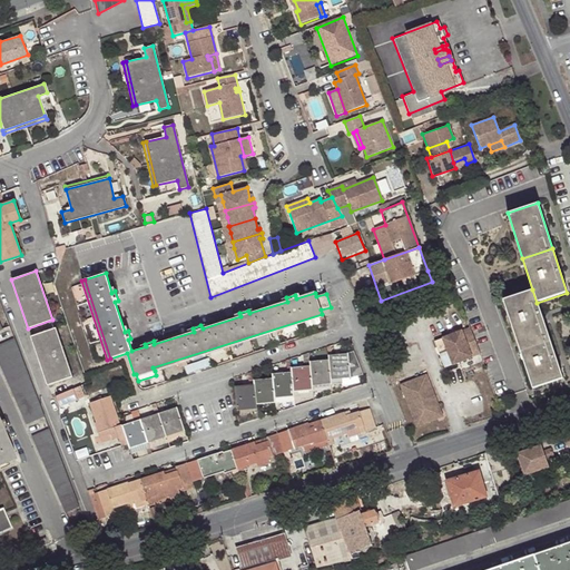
[(518,345),(548,335),(537,303),(532,290),(502,300),(518,345)]
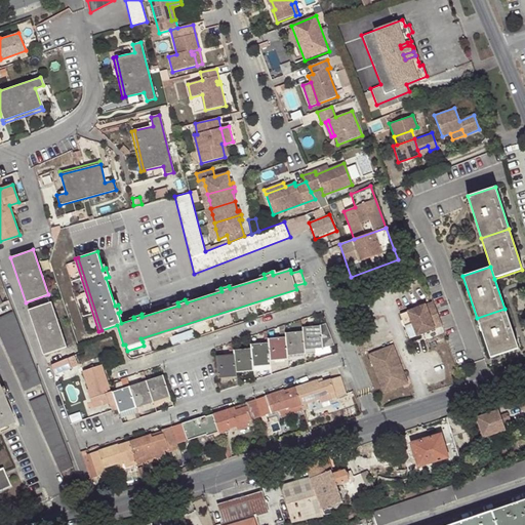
[(297,291),(296,289),(140,338),(143,341),(297,291)]
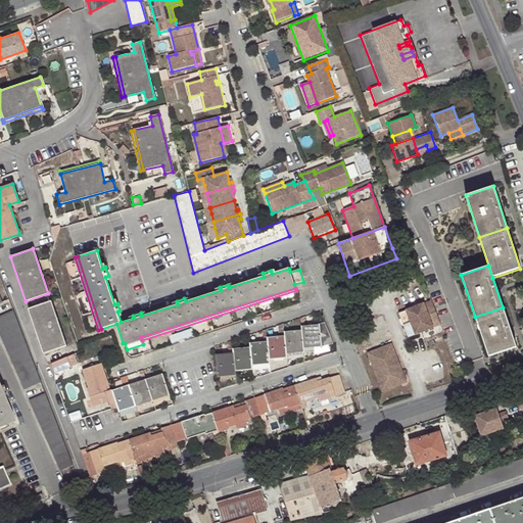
[(51,300),(29,308),(43,353),(66,345),(51,300)]
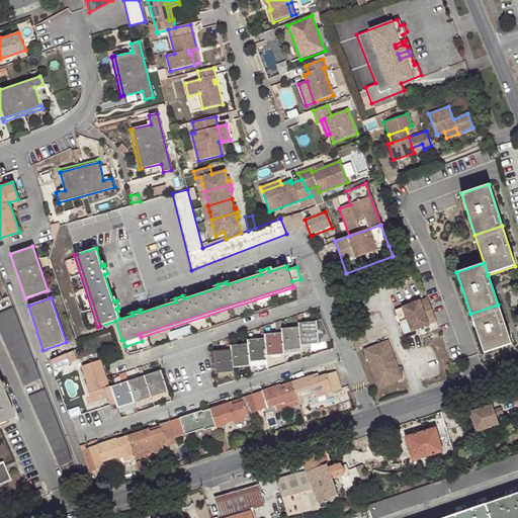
[(436,321),(427,297),(396,309),(405,333),(436,321)]
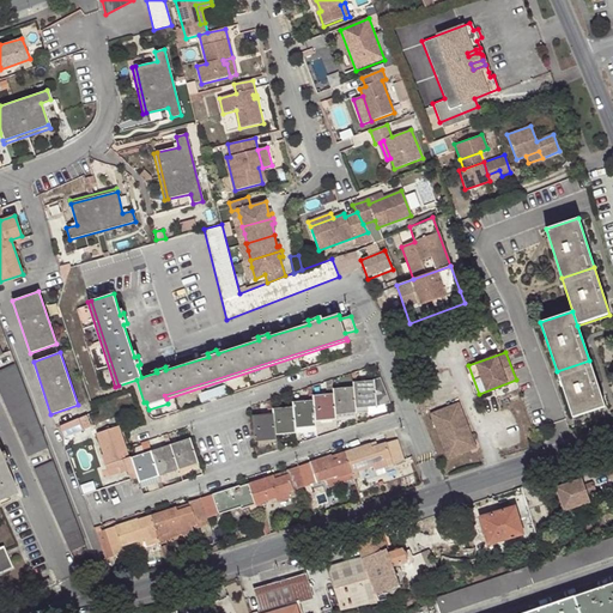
[(572,418),(604,407),(589,360),(557,371),(572,418)]
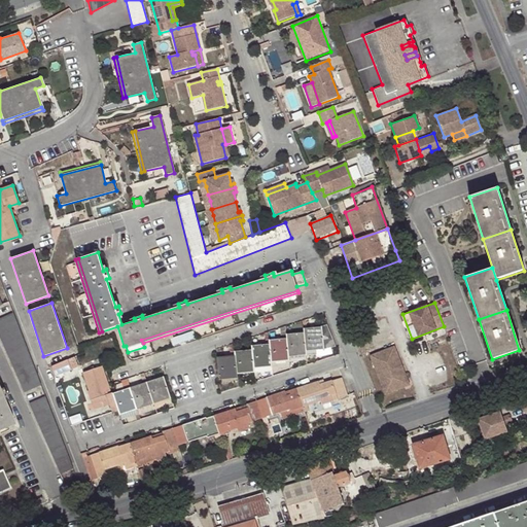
[(40,385),(12,312),(0,317),(0,340),(23,392),(40,385)]
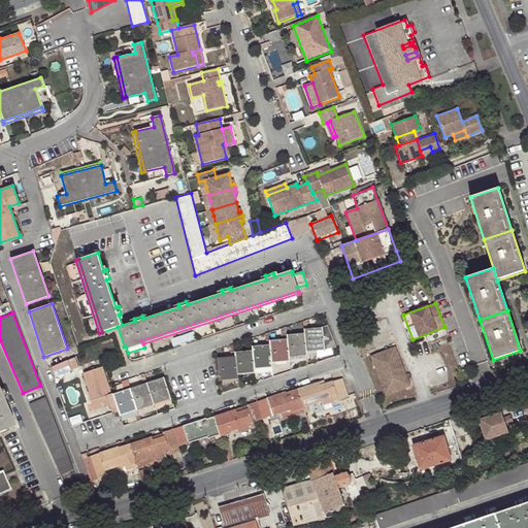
[(235,352),(230,352),(231,356),(218,357),(220,375),(237,374),(237,371),(255,369),(254,364),(271,363),(271,367),(272,375),(277,374),(276,367),(275,359),(289,358),(289,354),(306,352),(307,355),(318,355),(318,350),(317,347),(324,345),(324,350),(335,345),(327,324),(322,326),(323,327),(305,328),(304,333),(287,334),(287,326),(281,327),(282,338),(270,340),(270,343),(253,344),(253,350),(235,352)]
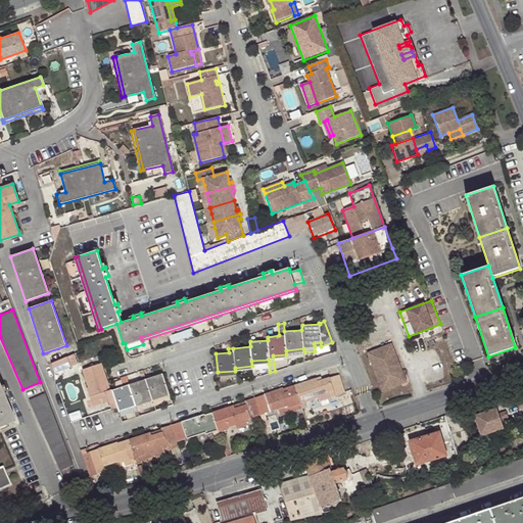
[(390,342),(366,351),(382,391),(406,381),(390,342)]
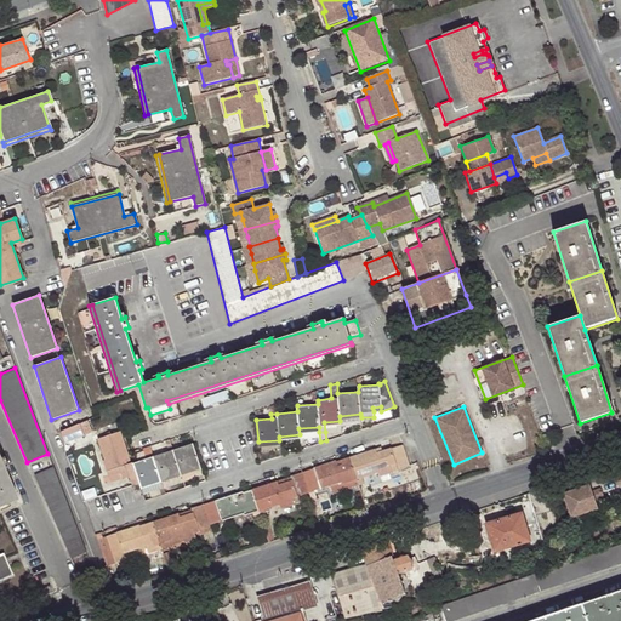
[(362,422),(362,417),(360,414),(340,416),(340,421),(341,425),(362,422)]
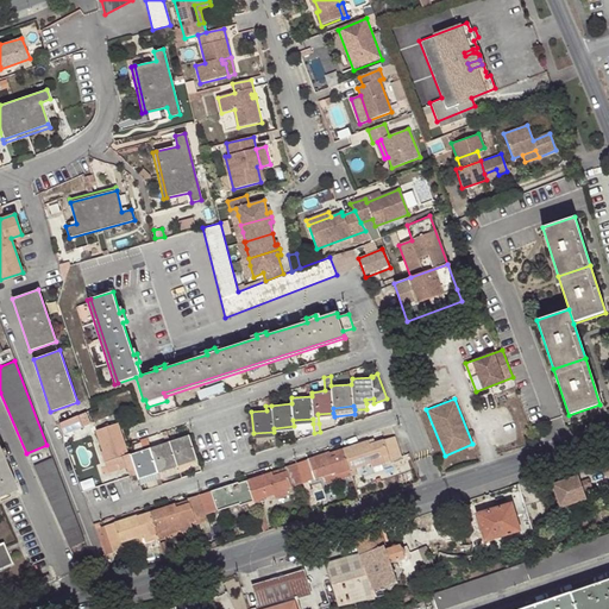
[(334,421),(334,416),(333,413),(318,414),(319,424),(334,421)]
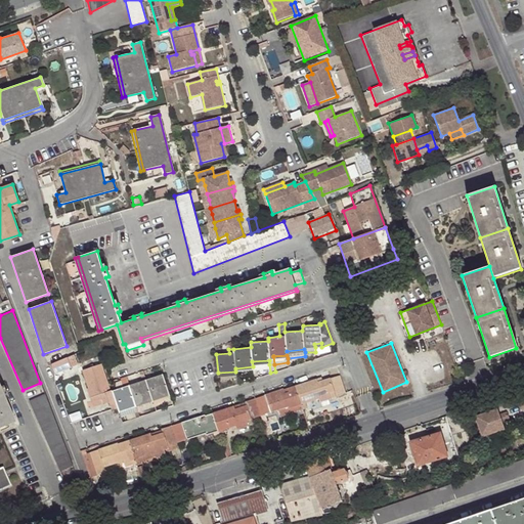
[(68,357),(51,364),(55,373),(71,366),(68,357)]
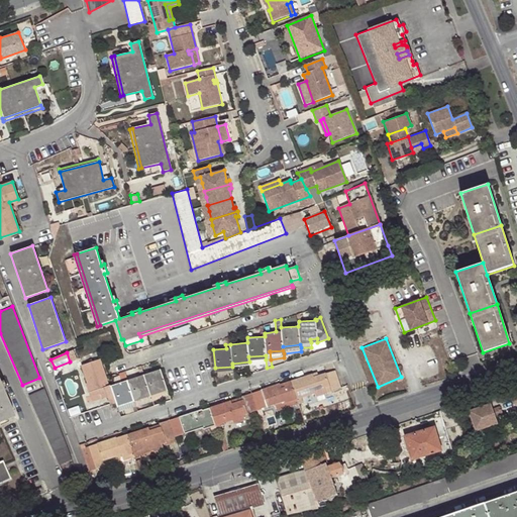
[(86,383),(90,395),(100,392),(101,397),(106,395),(110,403),(115,401),(117,411),(134,405),(132,399),(149,393),(151,398),(168,392),(160,370),(144,374),(140,366),(138,368),(140,376),(127,380),(124,371),(117,373),(120,382),(106,387),(104,383),(106,382),(99,358),(83,365),(88,382),(86,383)]
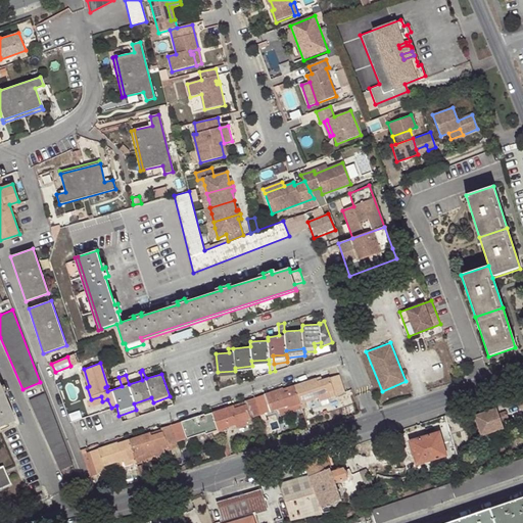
[(236,428),(248,424),(246,419),(251,417),(288,406),(288,407),(296,406),(297,410),(306,407),(305,401),(319,398),(319,401),(331,397),(329,391),(333,390),(335,395),(344,392),(338,374),(323,379),(318,381),(317,378),(287,387),(288,390),(284,391),(283,388),(244,400),(245,403),(234,408),(233,405),(204,414),(205,417),(201,419),(199,415),(161,427),(163,432),(152,435),(151,432),(119,442),(116,442),(89,452),(96,474),(123,466),(123,468),(136,464),(134,457),(151,452),(153,455),(164,450),(162,445),(165,444),(168,450),(177,446),(176,441),(204,432),(205,434),(218,430),(219,436),(224,435),(222,428),(235,425),(236,428)]
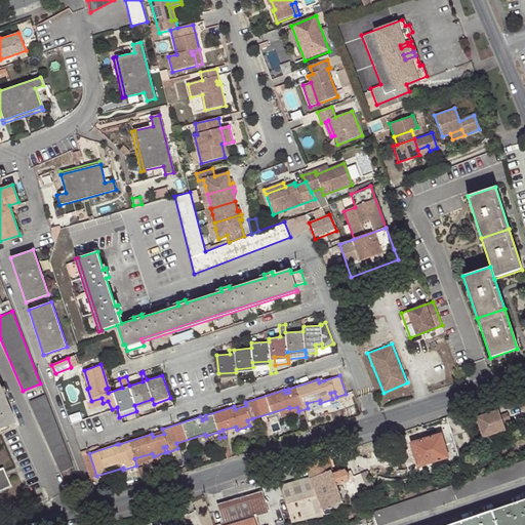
[(0,392),(0,427),(13,421),(0,392)]
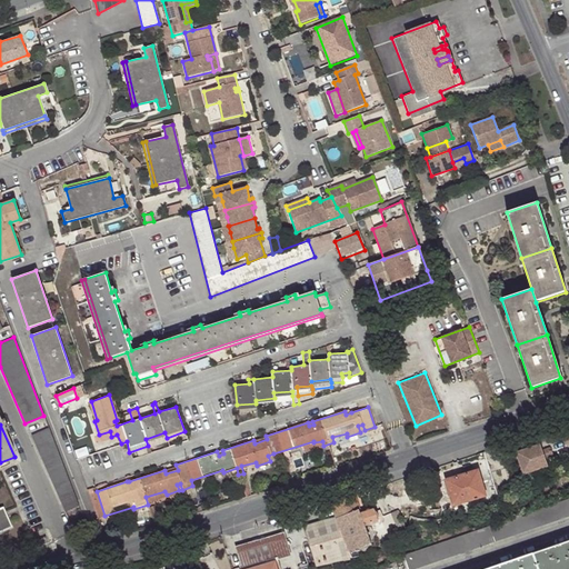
[(65,510),(78,505),(48,427),(31,435),(65,510)]
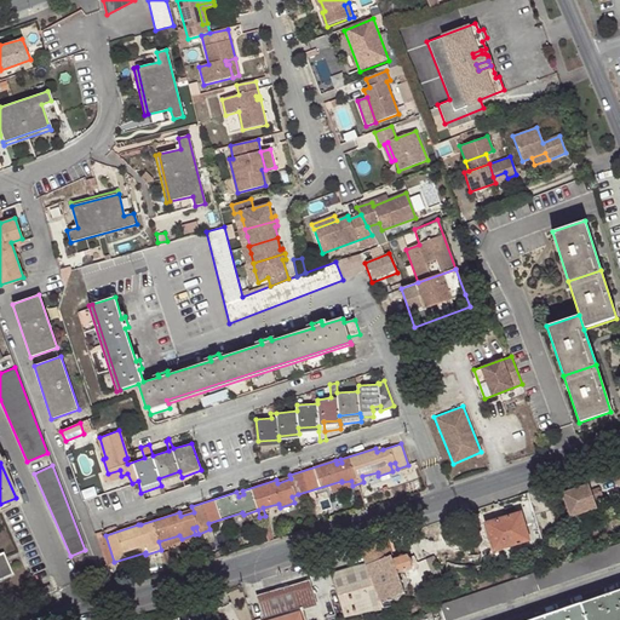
[(182,480),(182,477),(179,471),(159,478),(161,486),(182,480)]
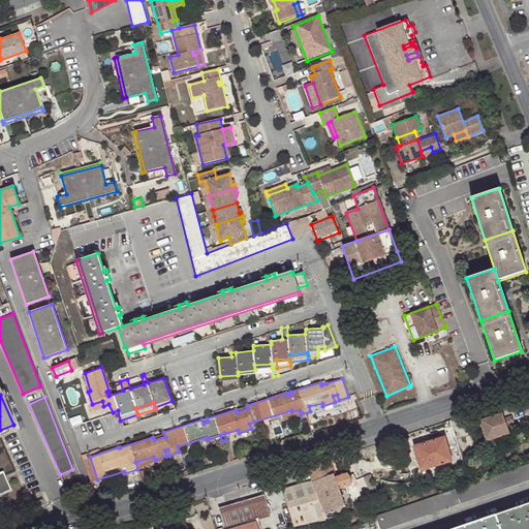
[(505,411),(507,425),(516,423),(512,410),(505,411)]
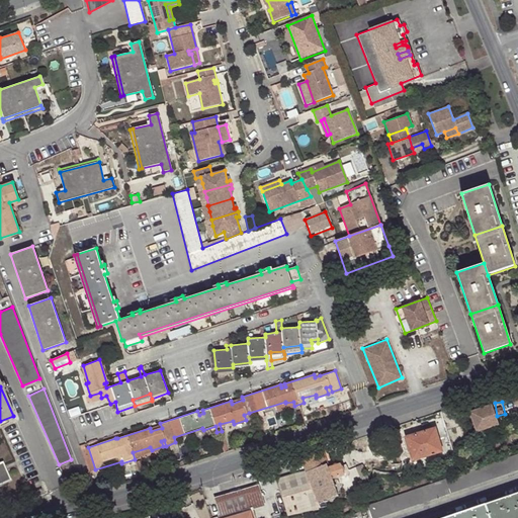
[(498,426),(492,406),(468,413),(476,434),(498,426)]
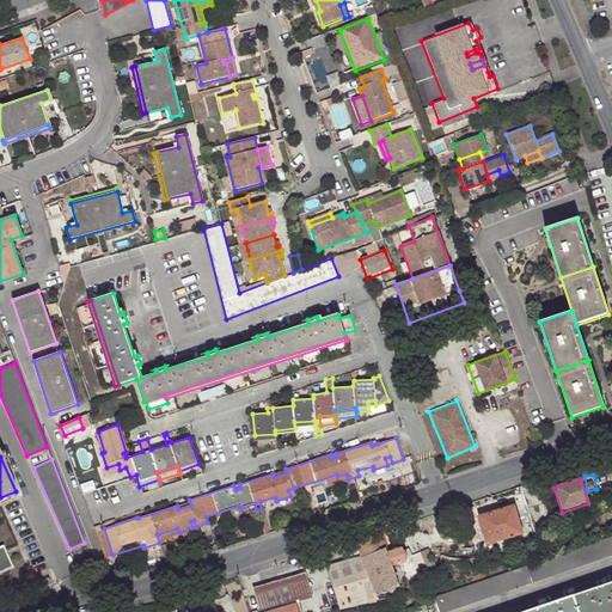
[(522,533),(514,506),(481,516),(489,544),(522,533)]
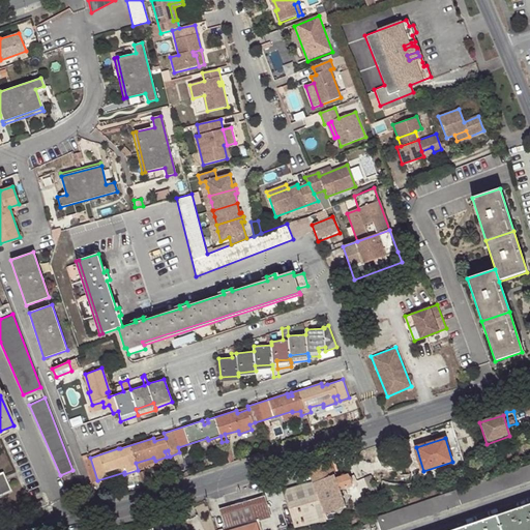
[(327,521),(328,522),(333,521),(351,517),(340,490),(342,490),(345,490),(347,489),(349,487),(351,484),(351,483),(351,480),(350,479),(349,476),(347,475),(344,475),(341,475),(339,476),(337,478),(336,480),(330,462),(308,469),(313,481),(327,521)]
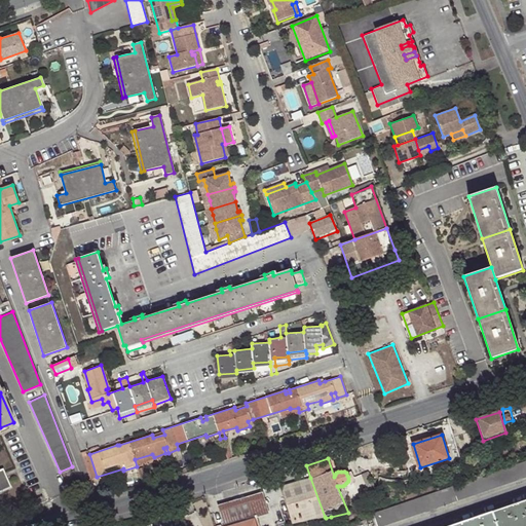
[(2,468),(0,468),(0,490),(10,486),(2,468)]
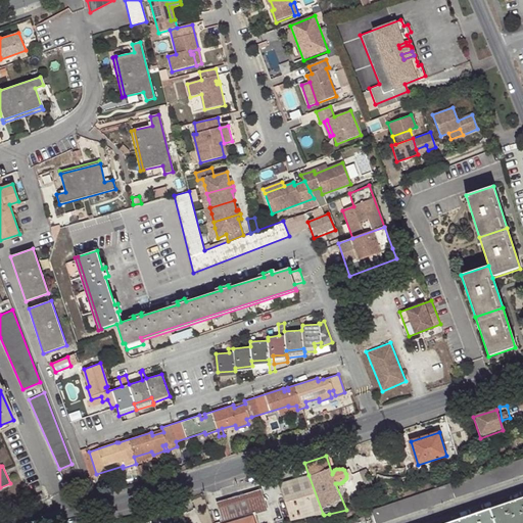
[(374,487),(367,469),(360,472),(367,490),(374,487)]
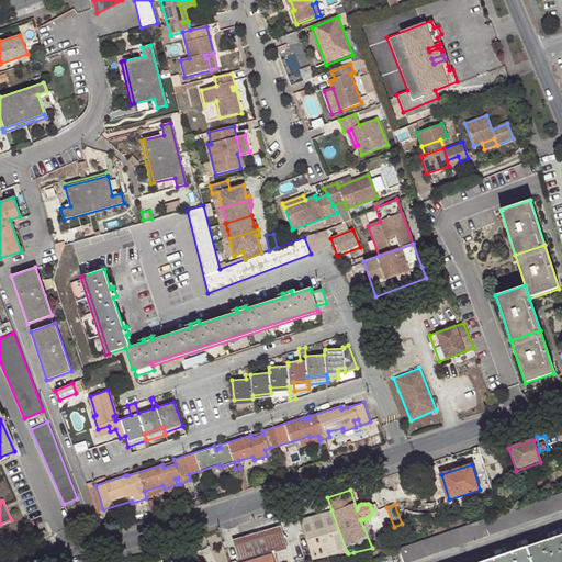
[(347,552),(332,510),(300,520),(312,560),(347,552)]
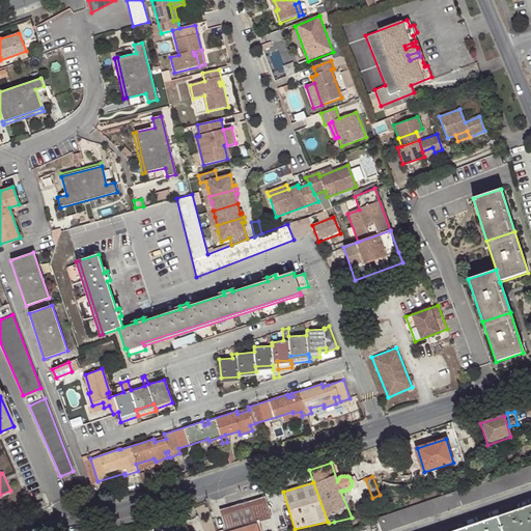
[(530,530),(530,505),(498,518),(502,530),(530,530)]
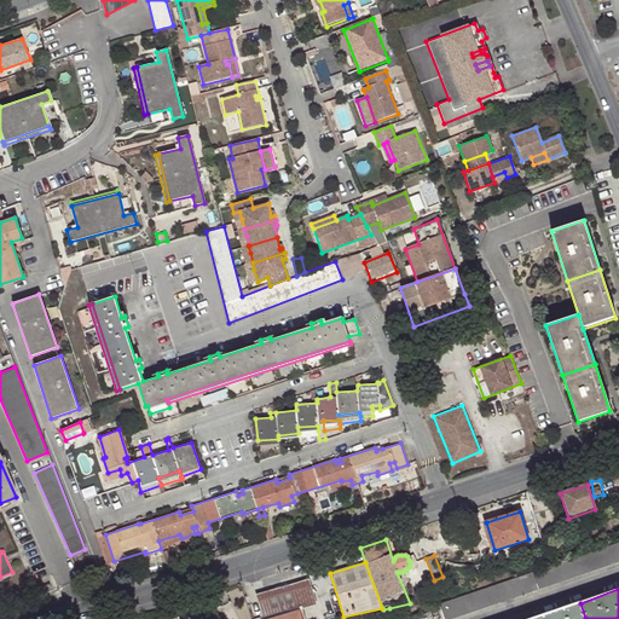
[(585,618),(580,603),(534,618),(585,618)]
